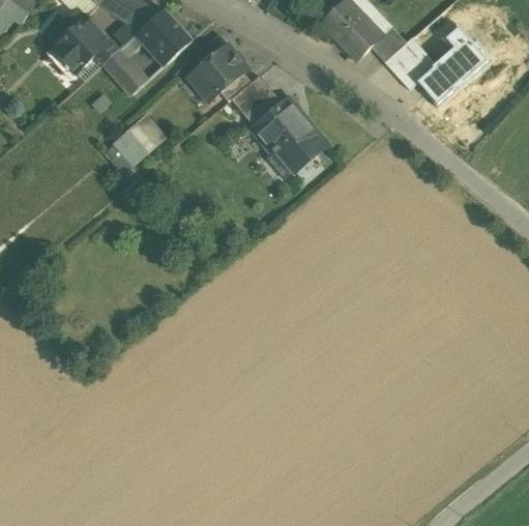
[(0,8),(20,23),(33,1),(31,0),(0,0),(0,8)]
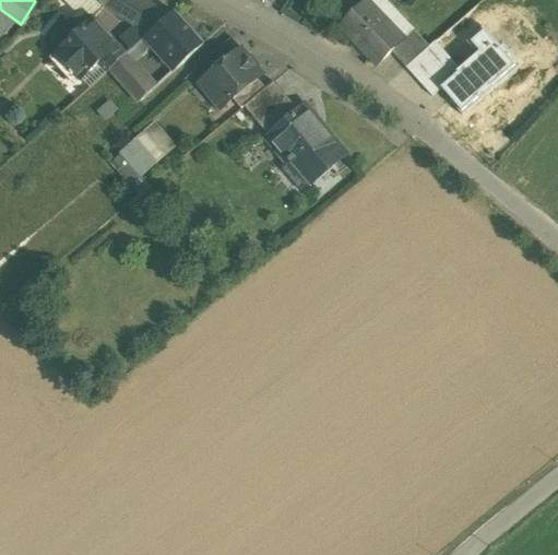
[(168,13),(147,0),(122,0),(116,11),(134,23),(120,36),(130,47),(145,34),(168,13)]
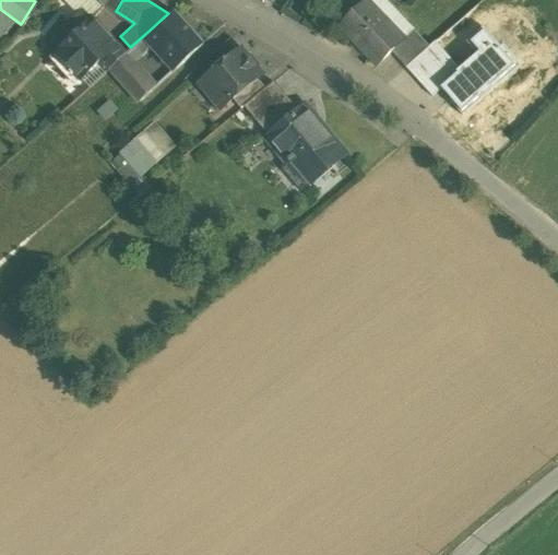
[(403,37),(367,0),(363,0),(339,23),(377,62),(391,49),(403,37)]
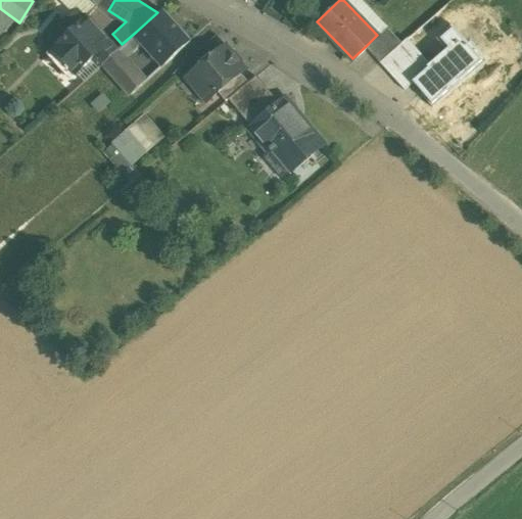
[(343,0),(377,35),(386,26),(360,0),(343,0)]
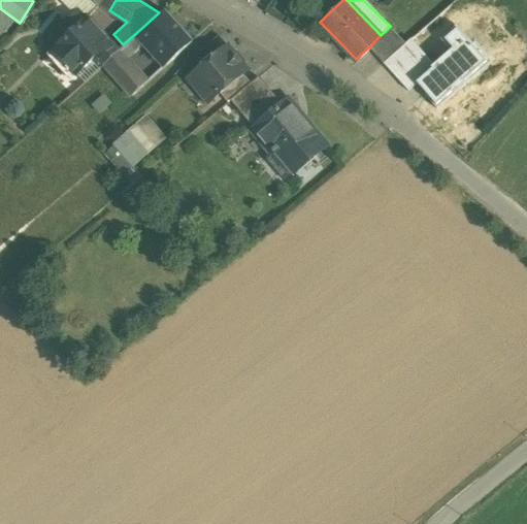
[(77,6),(60,22),(69,32),(87,17),(77,6)]
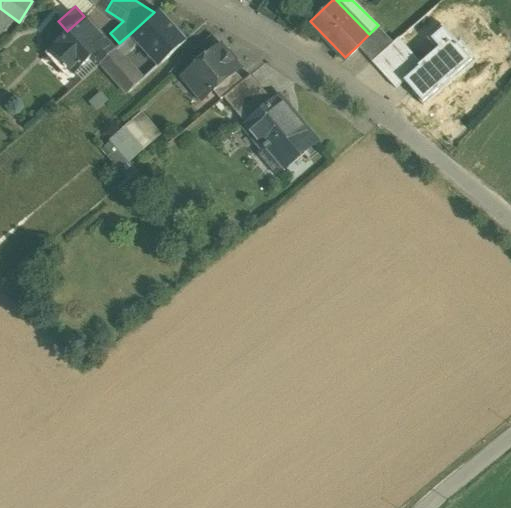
[(185,38),(158,8),(154,12),(133,31),(139,37),(160,61),(185,38)]
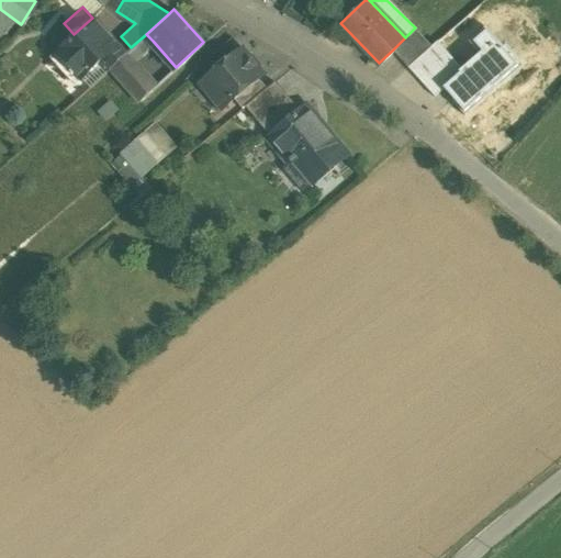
[(124,54),(92,18),(74,34),(56,51),(80,76),(101,57),(110,67),(124,54)]
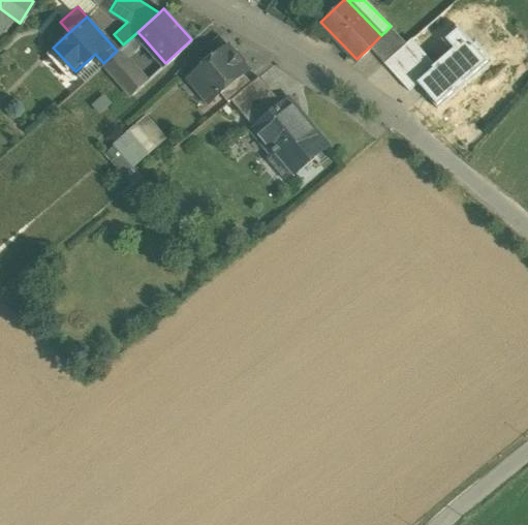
[(425,92),(437,106),(491,59),(474,39),(473,41),(457,22),(439,36),(451,49),(434,63),(431,66),(432,67),(416,81),(426,91),(425,92)]
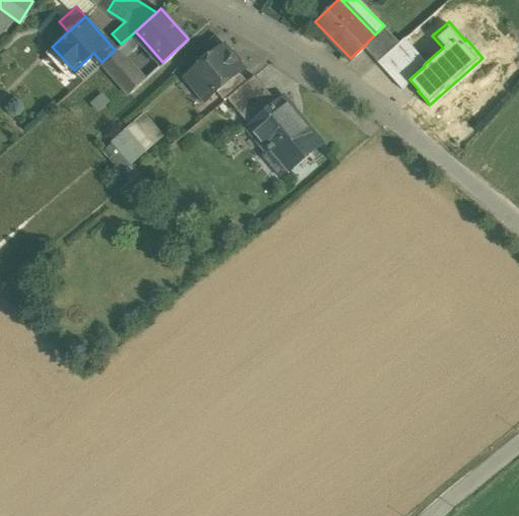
[(375,35),(364,46),(377,60),(398,41),(384,25),(375,35)]
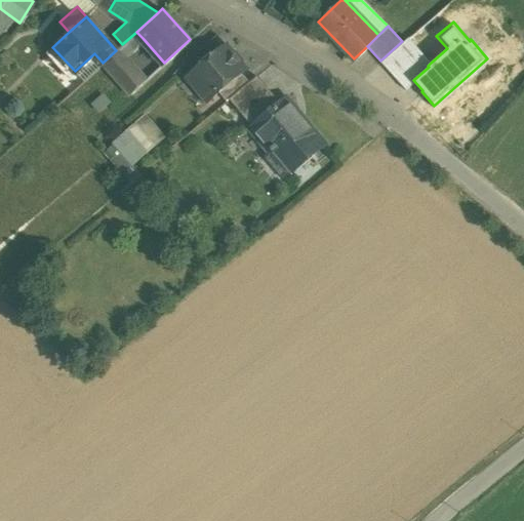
[(122,44),(119,47),(125,53),(143,38),(136,32),(122,44)]
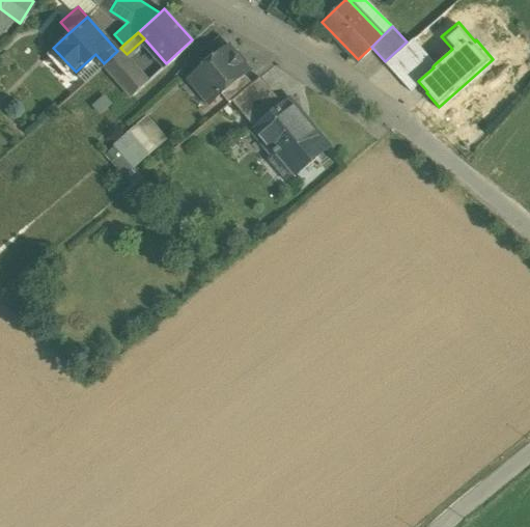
[(436,63),(413,36),(407,42),(385,61),(409,89),(418,81),(434,67),(433,66),(436,63)]
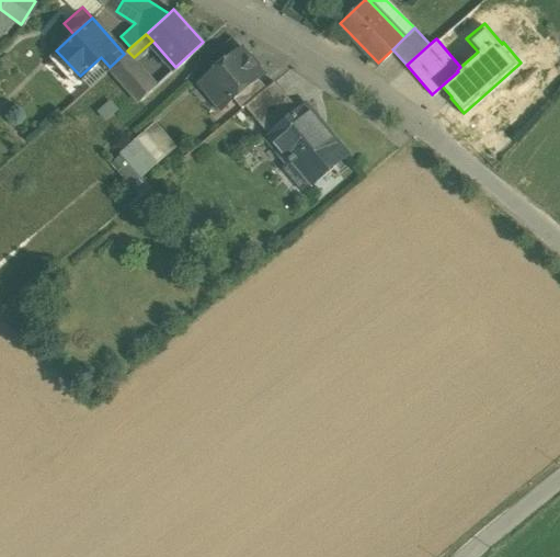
[(241,47),(203,79),(224,104),(232,97),(258,76),(262,72),(241,47)]
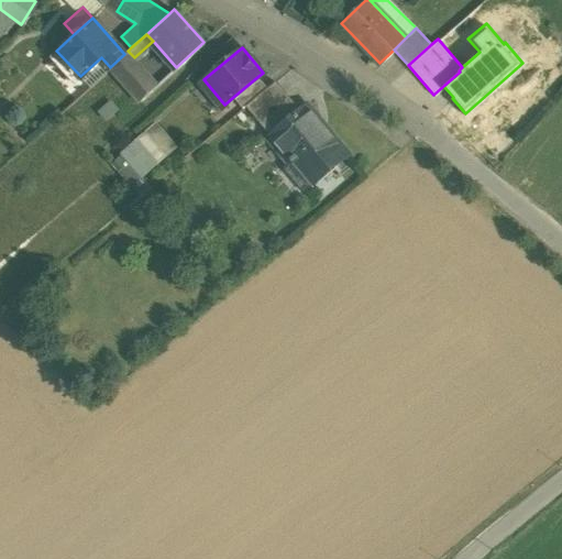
[(134,57),(128,51),(124,54),(110,67),(140,99),(157,84),(134,57)]
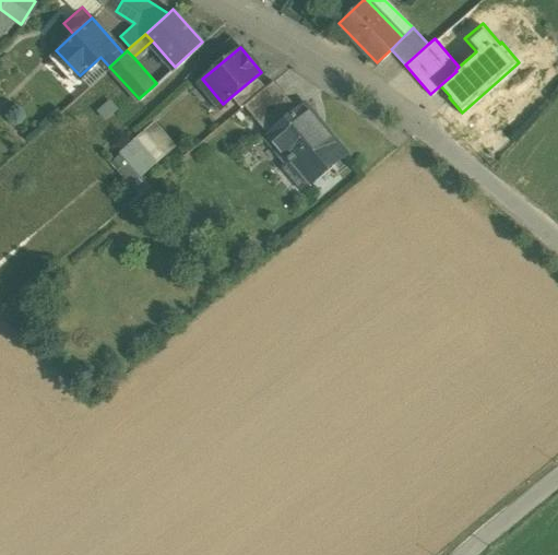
[(257,75),(232,96),(240,106),(242,104),(264,85),(257,75)]
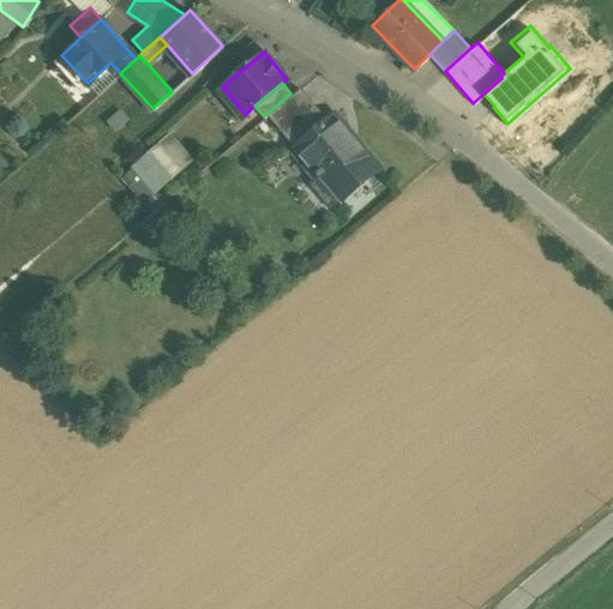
[(290,94),(266,114),(294,146),(326,119),(300,86),(290,94)]
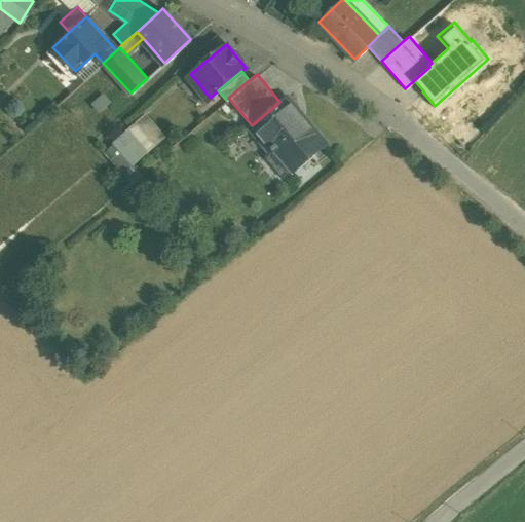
[(304,117),(302,119),(284,99),(279,102),(252,125),(250,127),(270,152),(274,148),(291,166),(307,152),(310,155),(326,142),(304,117)]
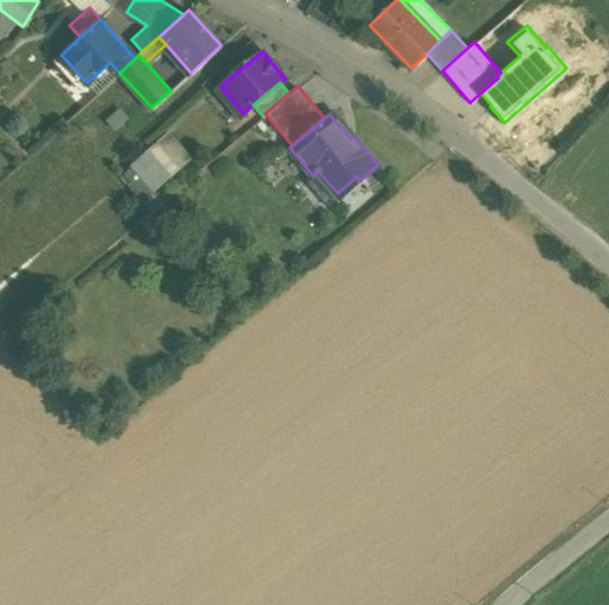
[(169,175),(147,150),(124,170),(140,187),(145,182),(153,189),(169,175)]
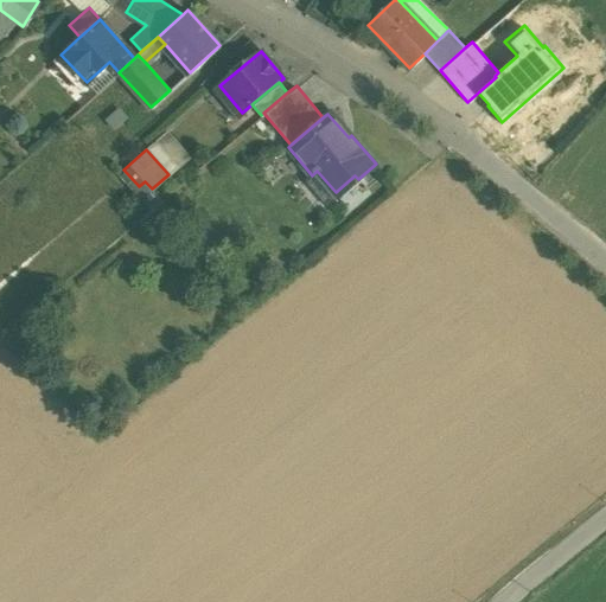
[(336,192),(317,171),(312,175),(306,180),(326,204),(337,194),(336,192)]
